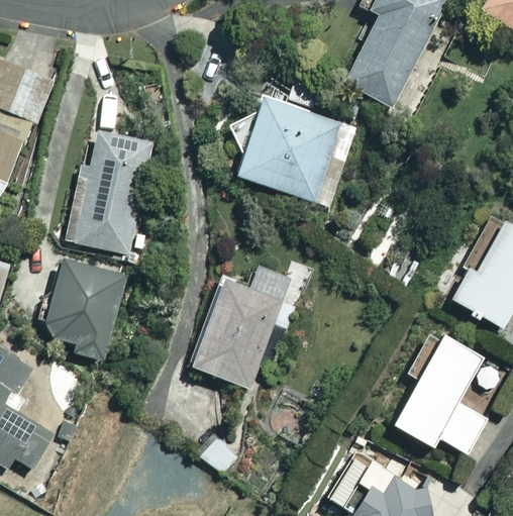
[(375,0),(371,10),(378,14),(346,80),(400,105),(449,0),(375,0)]
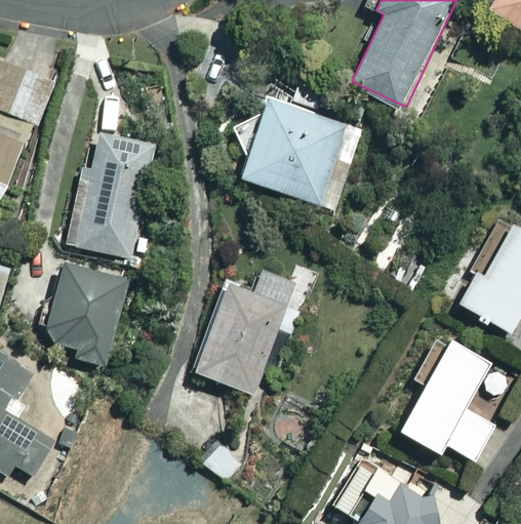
[(490,0),(487,7),(520,28),(520,0),(490,0)]
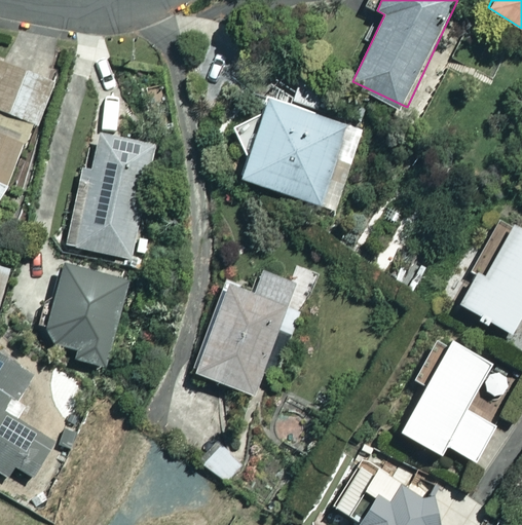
[(0,108),(35,121),(72,50),(29,28),(9,65),(0,60),(0,108)]
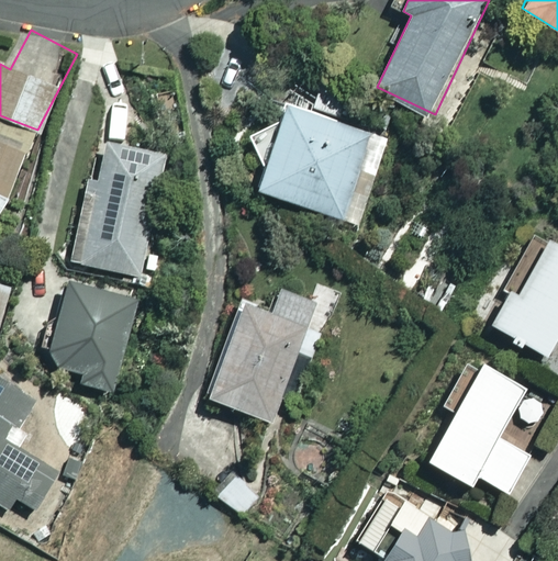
[(390,139),(288,103),(258,190),(360,226),(390,139)]
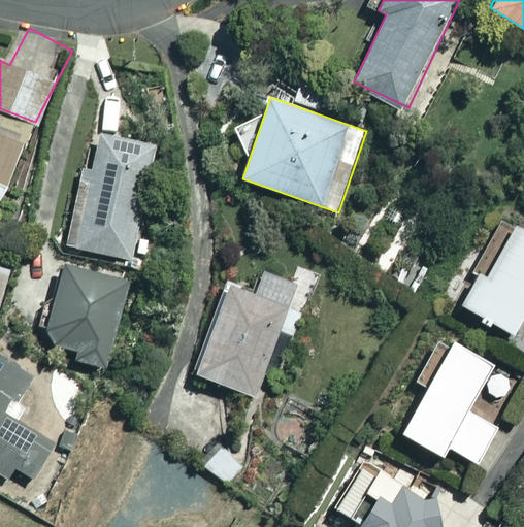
[(0,189),(35,122),(0,108),(0,189)]
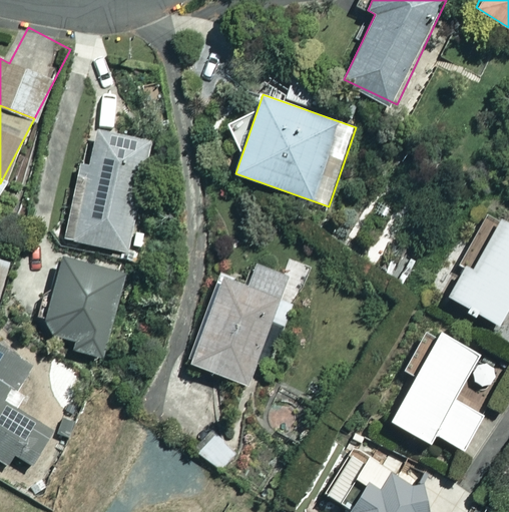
[(66,237),(129,251),(152,141),(98,129),(90,164),(82,162),(66,237)]
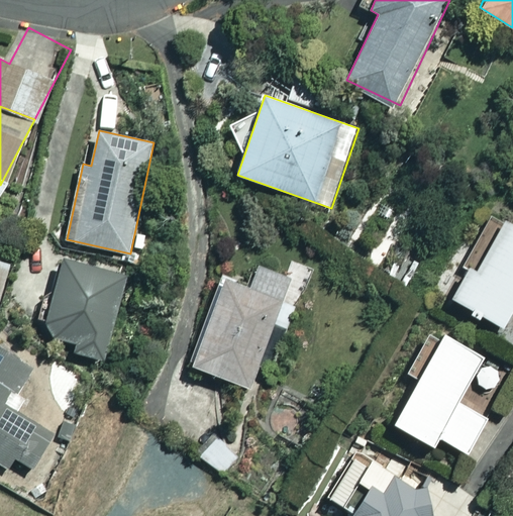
[(512,224),(504,219),(479,265),(473,261),(451,299),(504,328),(512,312),(512,224)]
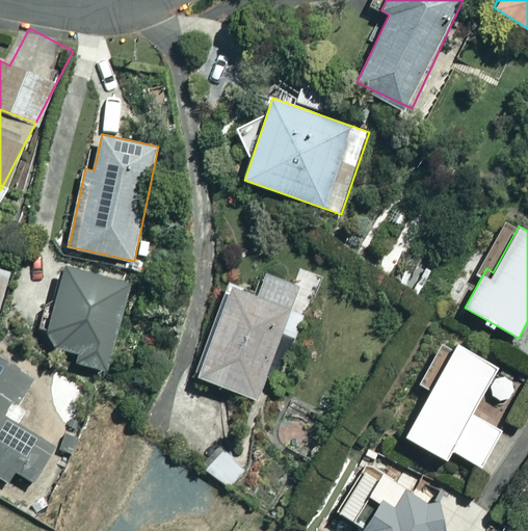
[(130,283),(63,266),(45,343),(79,351),(76,362),(108,370),(130,283)]
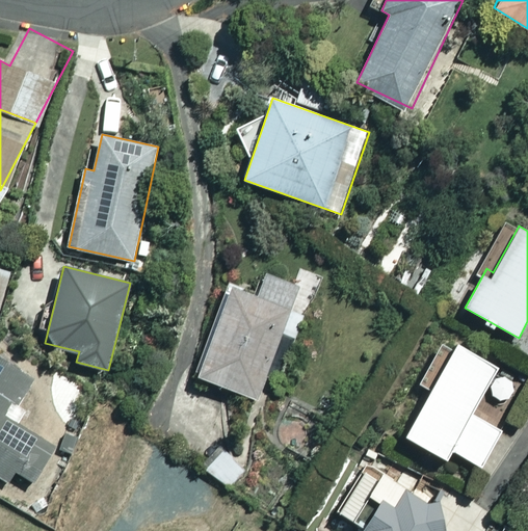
[(12,273),(0,269),(0,310),(1,311),(12,273)]
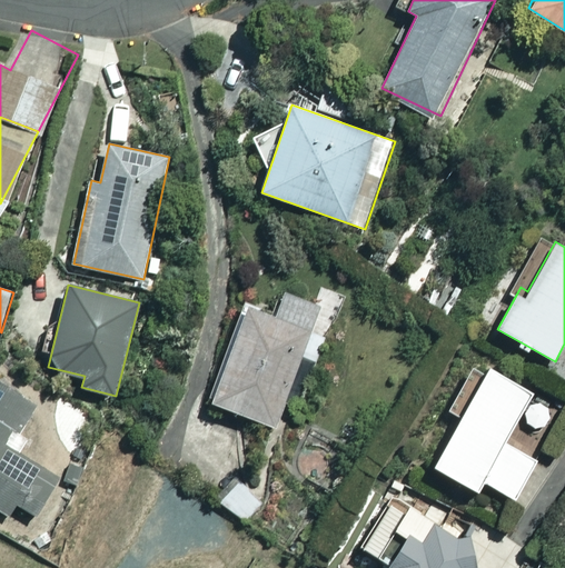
[(320,306),(284,292),(275,315),(246,305),(210,402),(277,427),(320,306)]
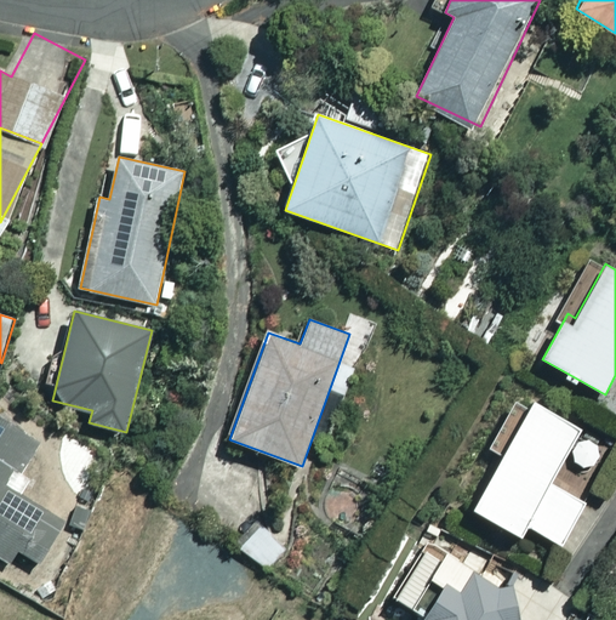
[(580,428),(531,400),(469,508),(519,536),(526,524),(563,546),(587,502),(549,482),(580,428)]
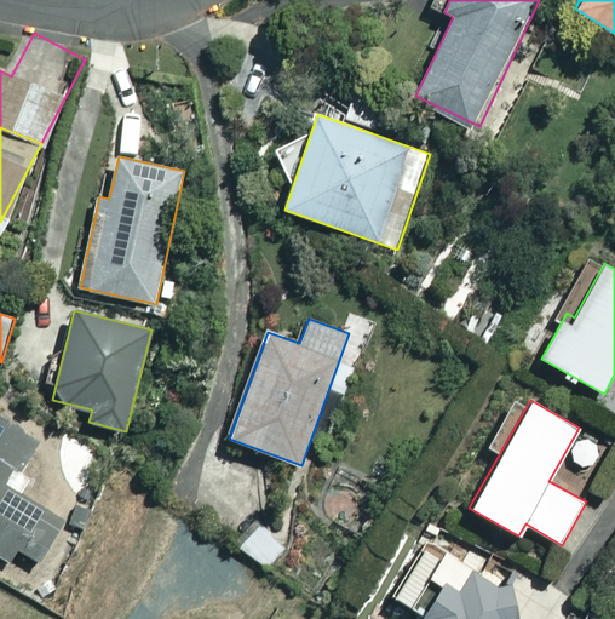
[(39,440),(0,414),(0,555),(32,574),(65,520),(10,486),(39,440)]
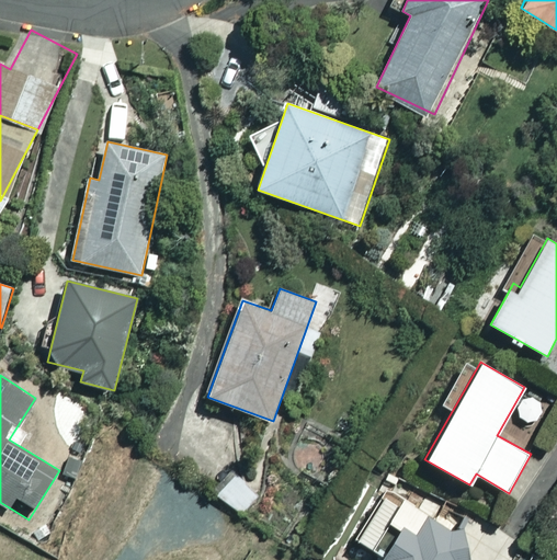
[(238,467),(216,495),(245,517),(266,489),(238,467)]
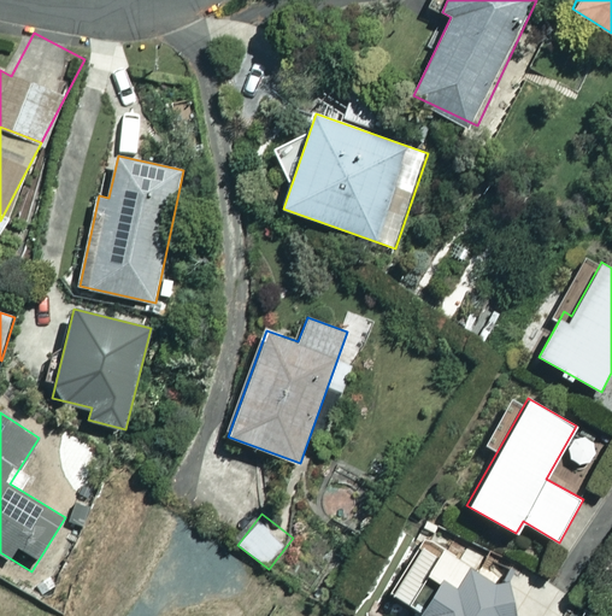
[(434,552),(422,544),(390,592),(422,612),(419,615),(564,615),(576,597),(475,540),(463,558),(440,544),(434,552)]
